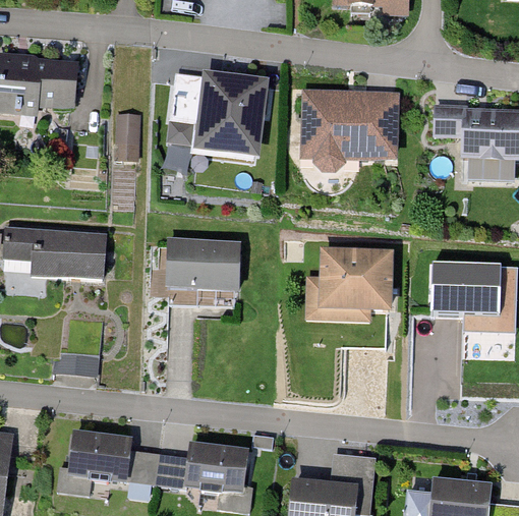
[(336,0),(335,6),(390,9),(390,0),(336,0)]
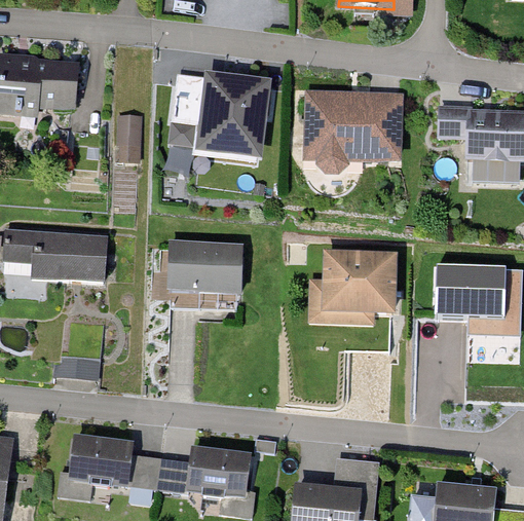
[(416,17),(417,0),(394,0),(394,9),(394,15),(416,17)]
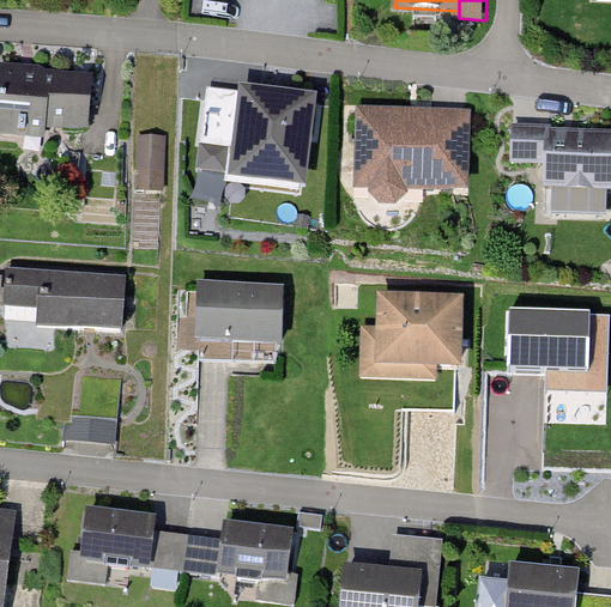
[(88,127),(94,72),(0,62),(0,129),(46,135),(47,122),(88,127)]
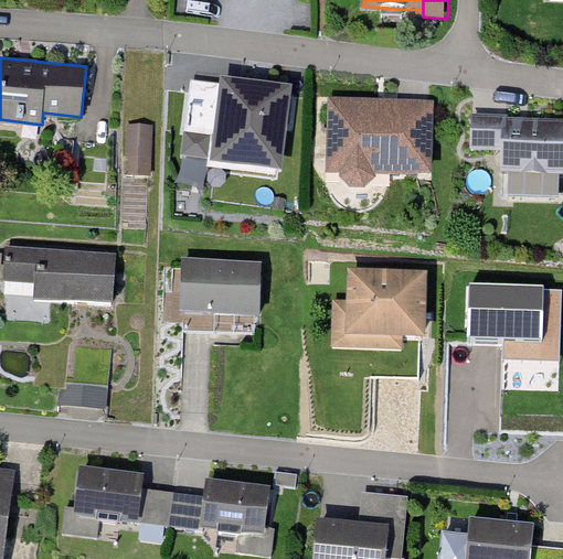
[(209,154),(209,159),(278,169),(289,85),(220,75),(219,82),(209,154)]
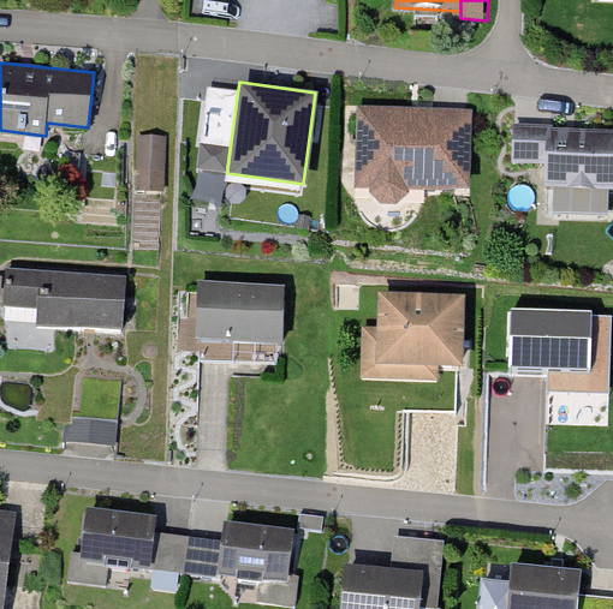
[(238,89),(208,85),(198,165),(227,168),(238,89)]
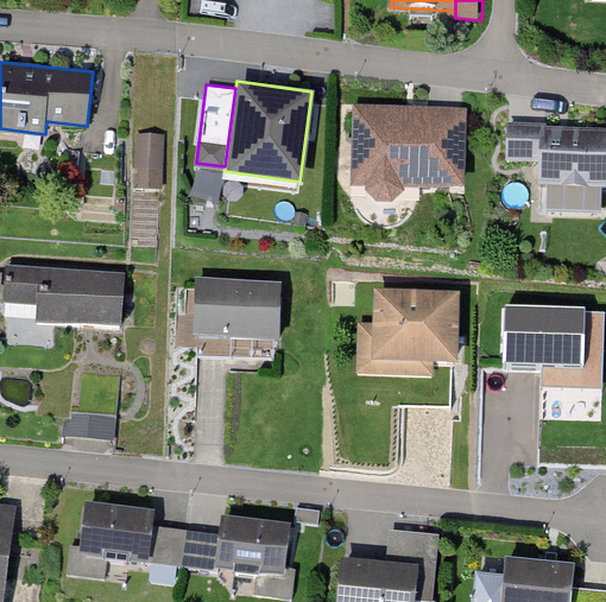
[(406,183),(465,185),(468,107),(357,103),(351,182),(365,182),(376,197),(393,200),(406,183)]
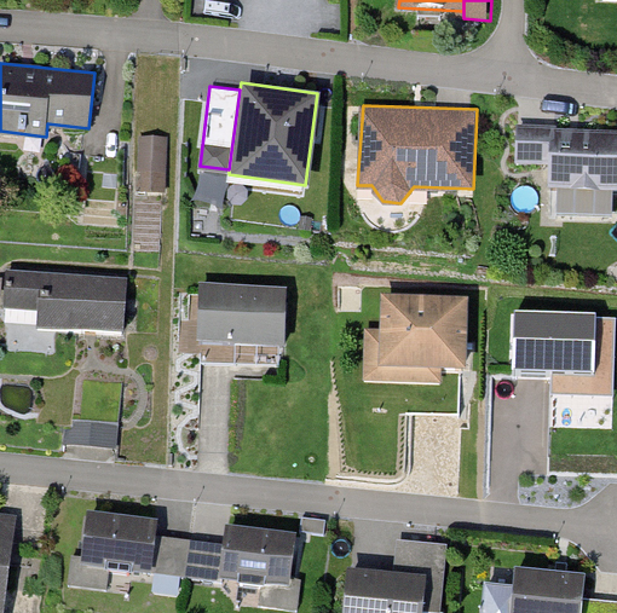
[(551,121),(518,120),(515,171),(549,172),(551,127),(551,121)]
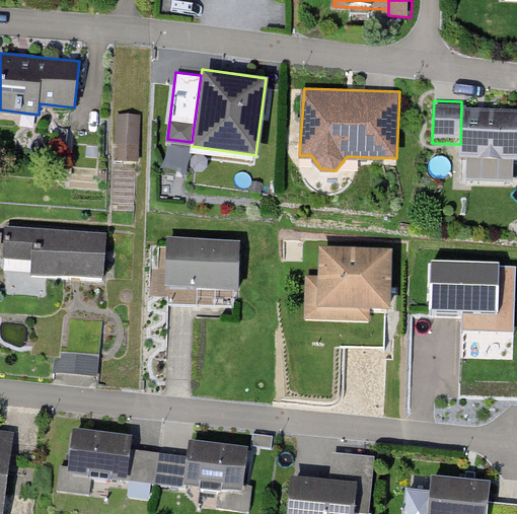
[(516,160),(516,107),(461,106),(460,144),(460,159),(467,159),(466,180),(514,181),(514,160),(516,160)]
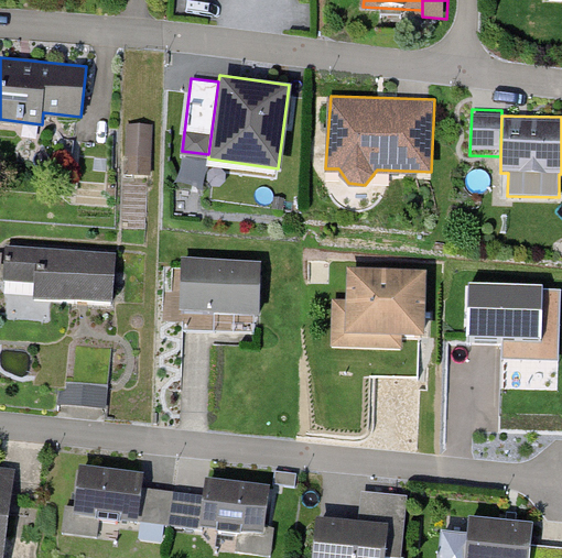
[(155,121),(130,121),(129,172),(154,172),(155,121)]
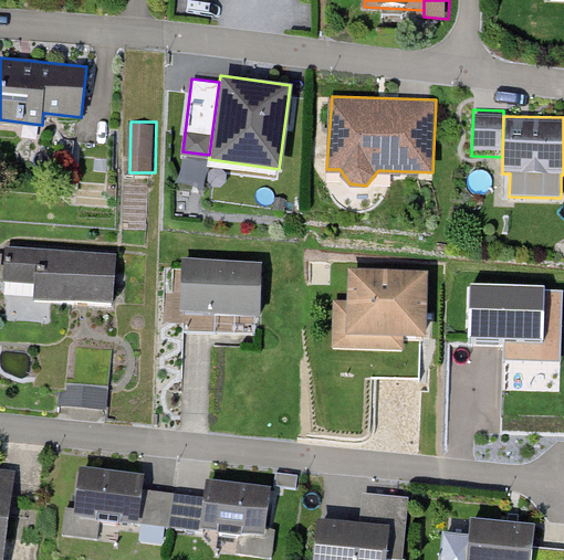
[(4,293),(114,299),(117,249),(8,242),(4,293)]
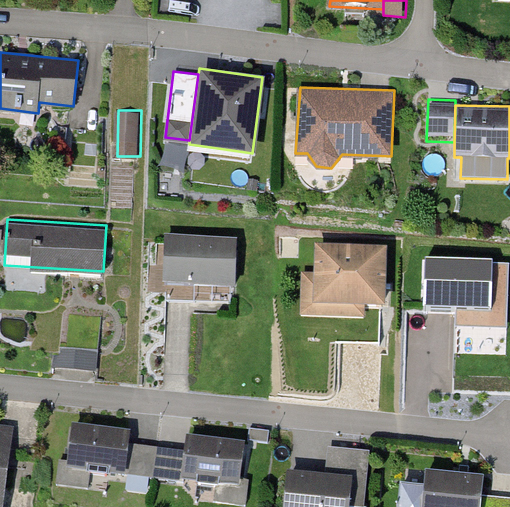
[(246,230),(173,228),(170,316),(243,318),(246,230)]
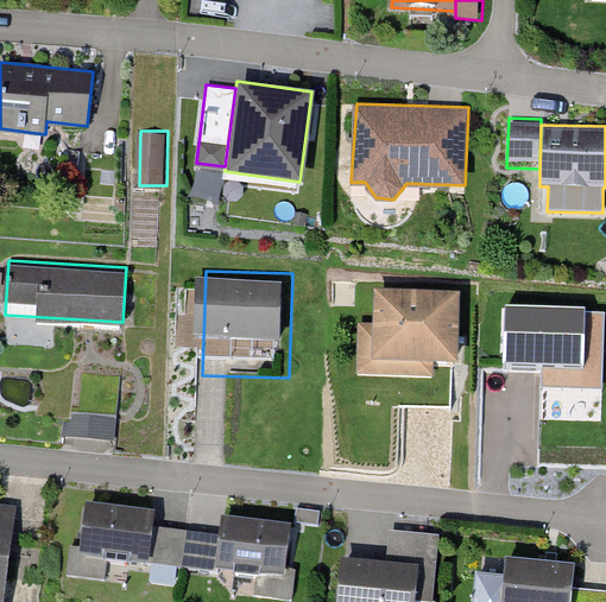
[(465,293),(383,290),(380,353),(408,354),(405,400),(460,403),(465,293)]
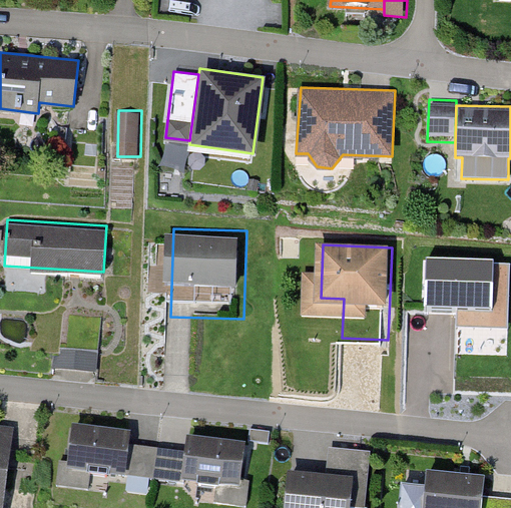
[(506,331),(508,265),(425,263),(423,314),(455,315),(455,330),(506,331)]
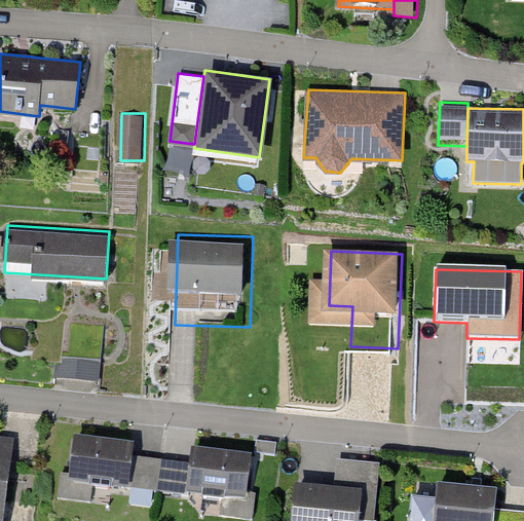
[(60,378),(101,381),(103,354),(62,350),(60,378)]
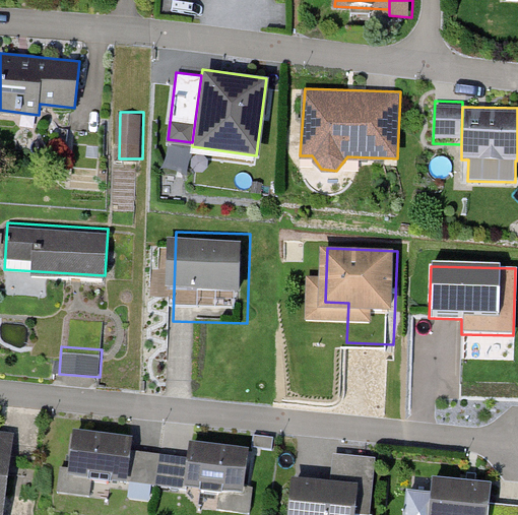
[(131,434),(73,427),(68,463),(67,474),(94,477),(126,481),(126,480),(130,445),(131,434)]
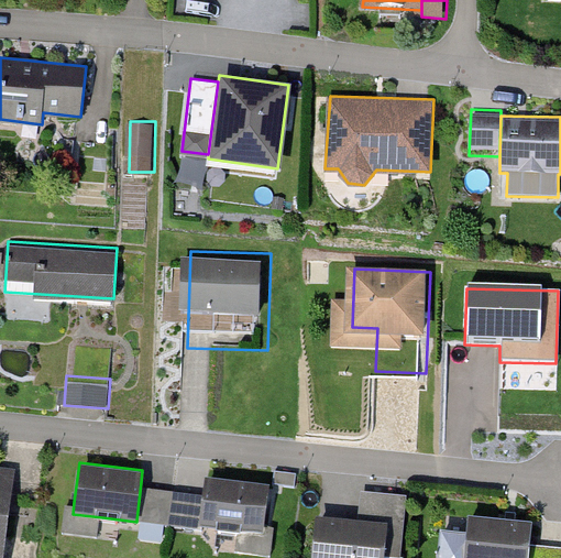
[(0,557),(4,557),(19,467),(0,463),(0,557)]
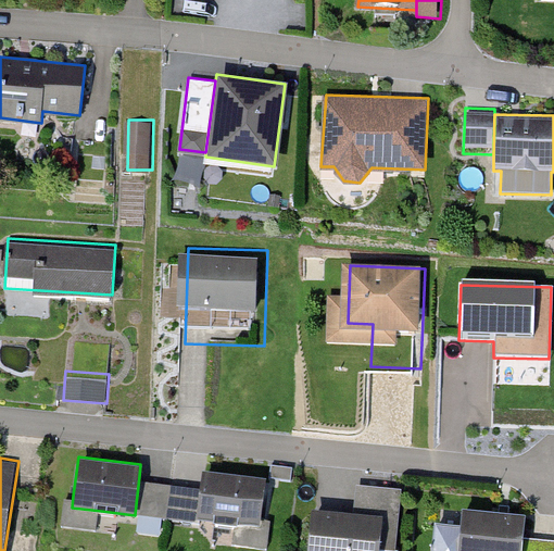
[(301,463),(274,461),(272,474),(299,476),(301,463)]
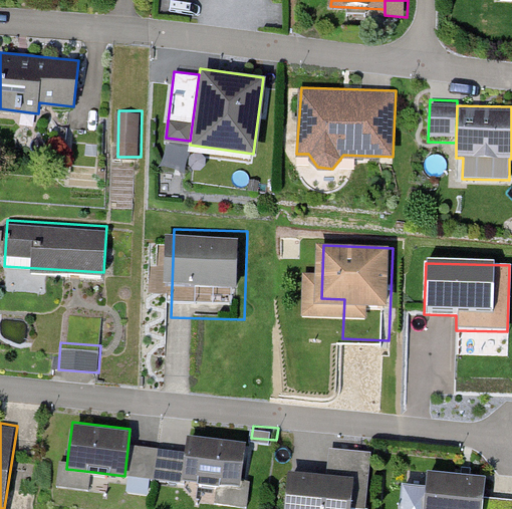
[(181,482),(181,483),(203,486),(239,490),(240,478),(245,442),(187,435),(186,447),(181,482)]
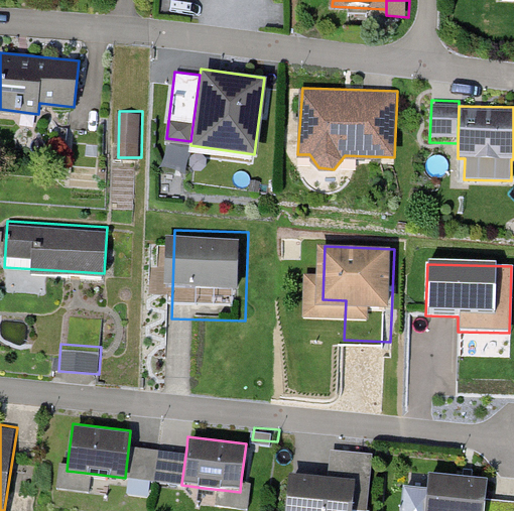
[(186,449),(129,441),(125,477),(181,484),(186,449)]
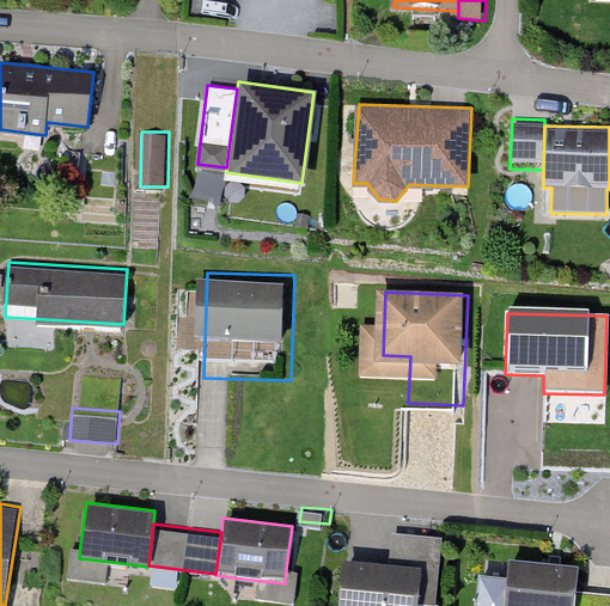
[(443,534),(395,530),(392,556),(425,559),(421,600),(437,601),(443,534)]
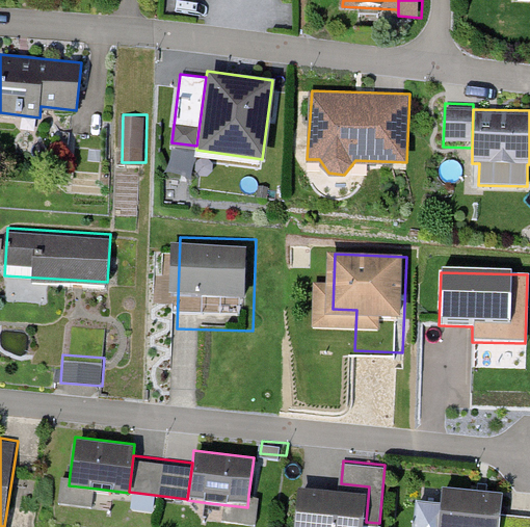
[(69,485),(70,474),(64,473),(60,502),(95,506),(97,489),(69,485)]
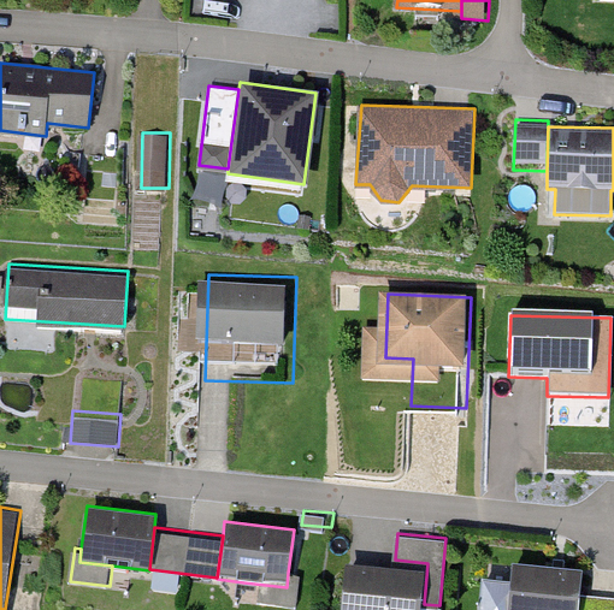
[(419,609),(424,570),(346,562),(341,609),(419,609)]
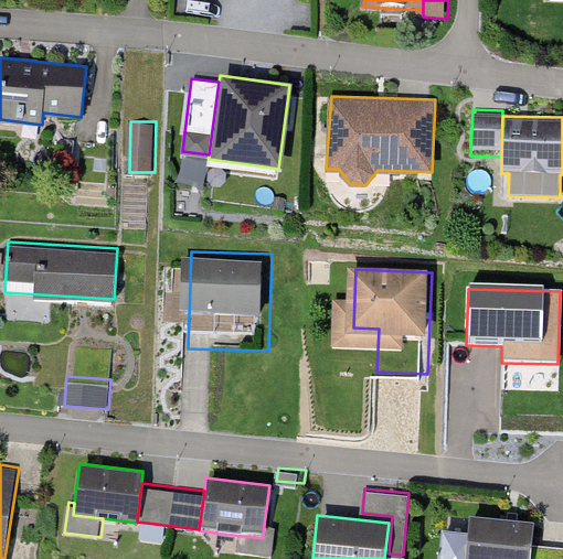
[(534,522),(474,516),(471,534),(469,558),(530,558),(532,544),(534,522)]
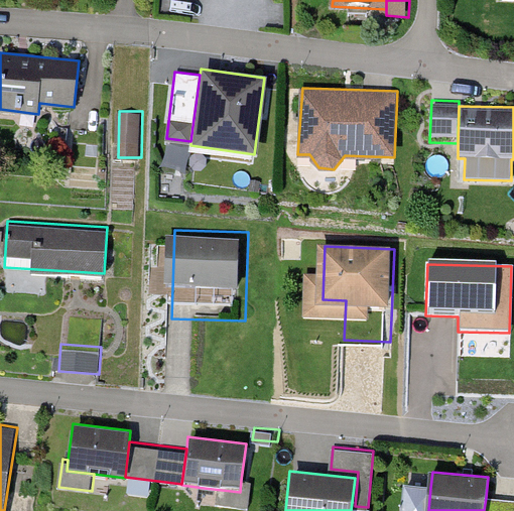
[(256,481),(241,480),(240,492),(204,488),(202,502),(253,508),(256,481)]
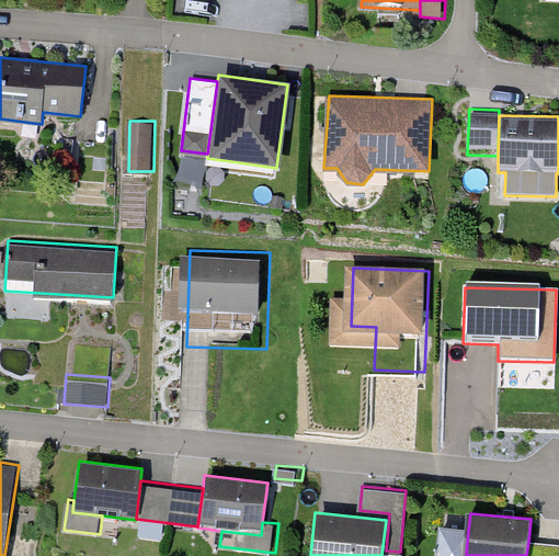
[(466,555),(468,531),(438,528),(435,555),(466,555)]
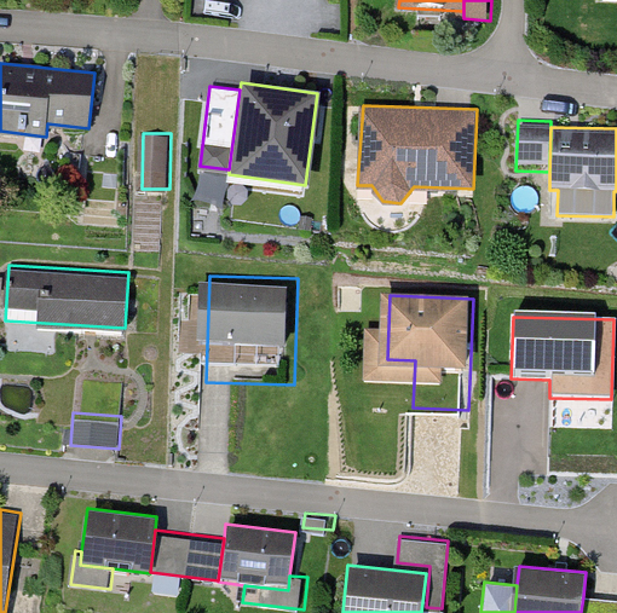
[(616,612),(616,599),(583,596),(581,612),(616,612)]
